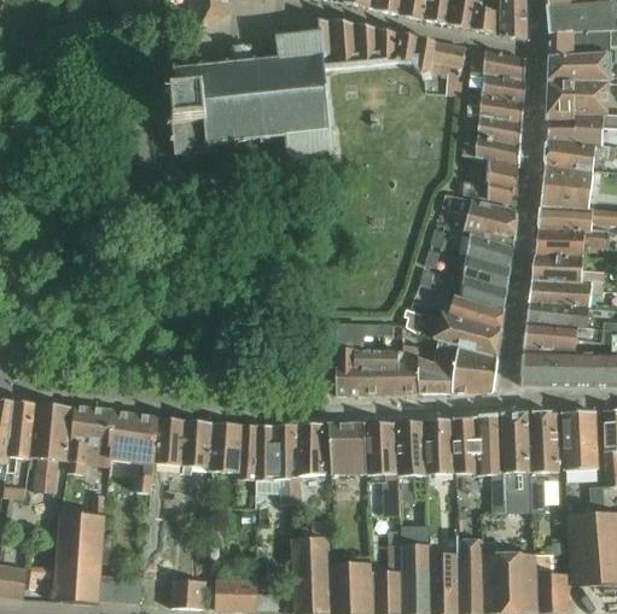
[(226,12),(226,0),(187,0),(188,9),(217,6),(217,17),(226,12)]
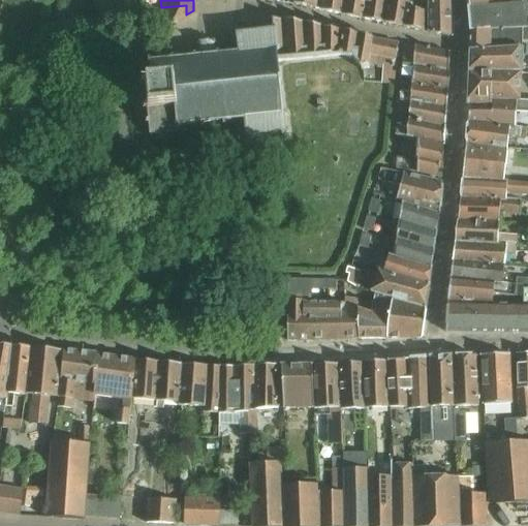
[(320,0),(320,6),(341,11),(343,0),(320,0)]
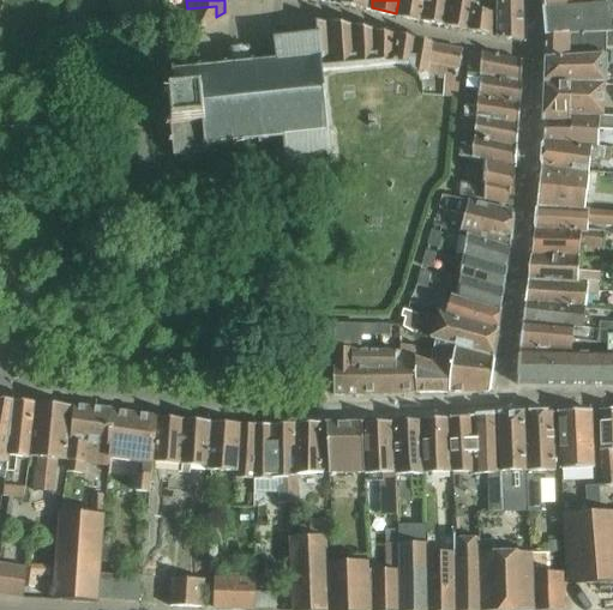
[(398,0),(396,13),(420,18),(422,0),(398,0)]
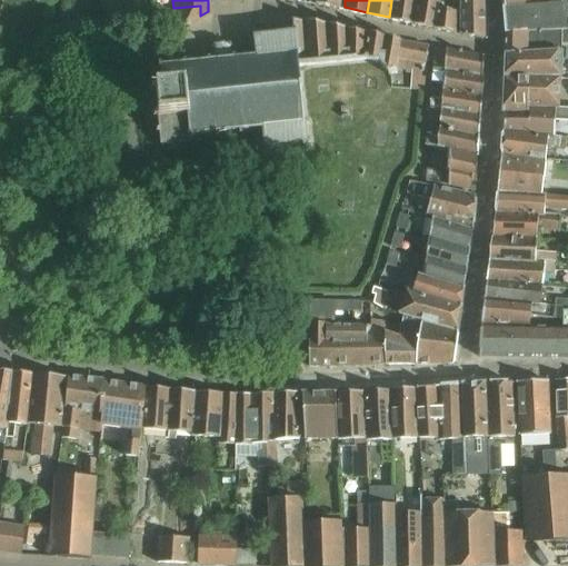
[(391,0),(389,17),(414,21),(417,0),(391,0)]
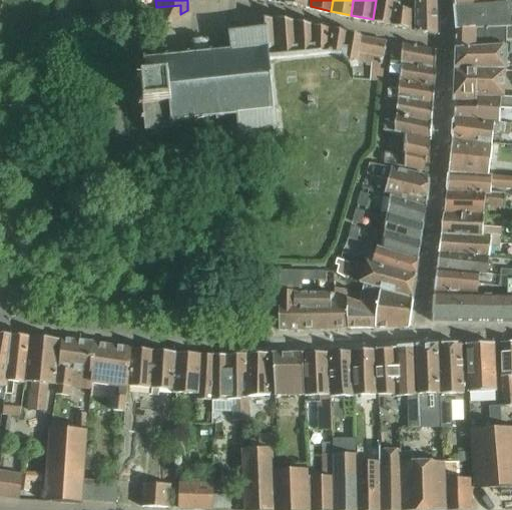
[(376,0),(373,19),(393,24),(396,5),(397,0),(376,0)]
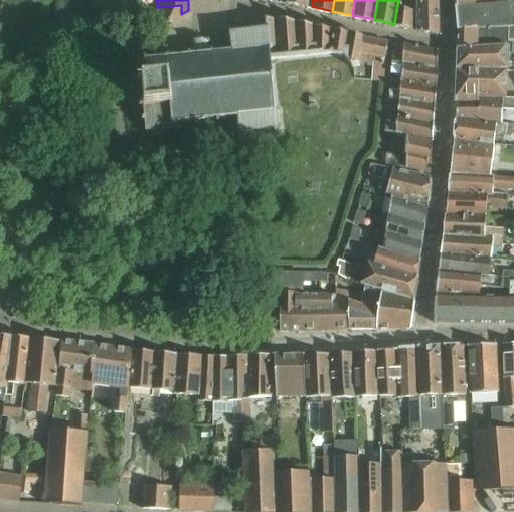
[(438,32),(438,0),(409,0),(416,0),(415,28),(417,29),(418,29),(438,32)]
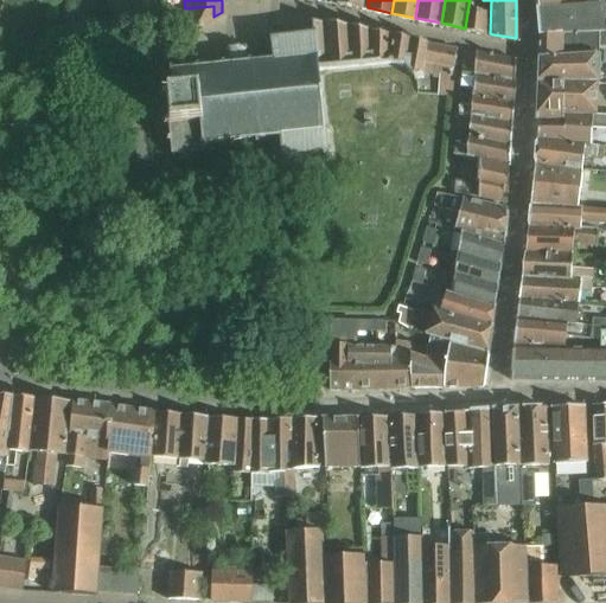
[(592,2),(592,0),(536,0),(537,5),(537,10),(592,2)]
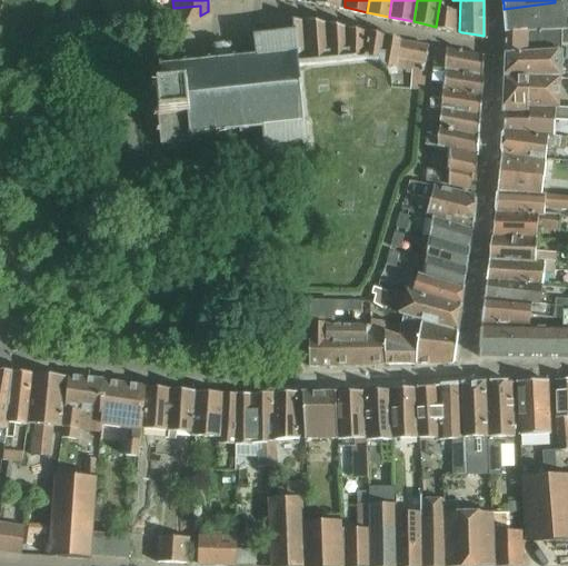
[(505,31),(505,32),(565,29),(565,23),(566,23),(564,1),(555,2),(504,9),(505,31)]
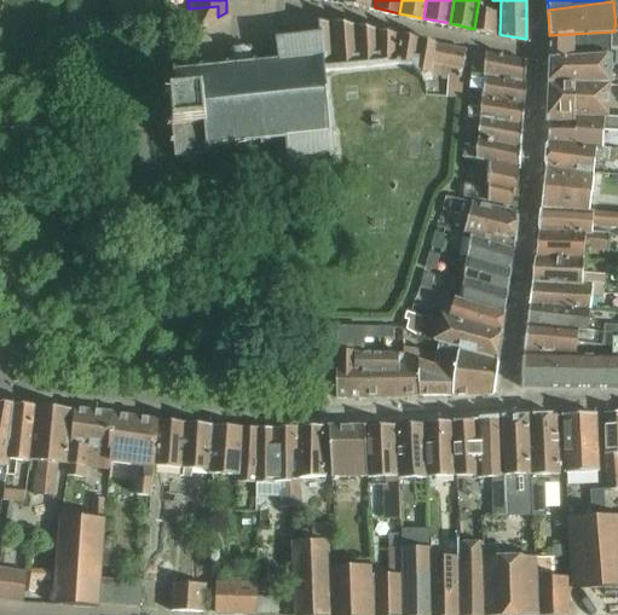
[(177,3),(165,4),(166,11),(167,30),(191,33),(218,17),(218,6),(189,9),(177,10),(177,3)]
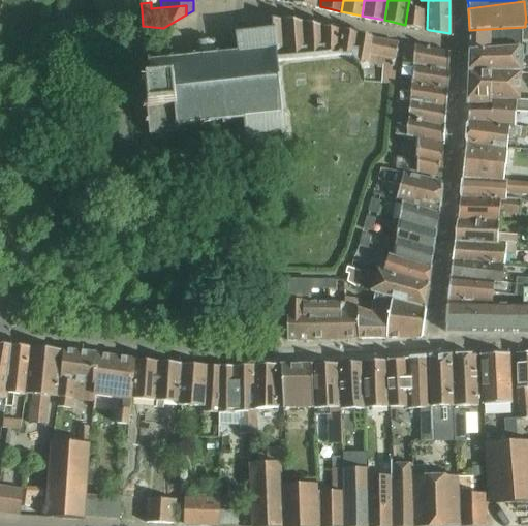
[(405,25),(422,28),(423,8),(408,5),(405,25)]
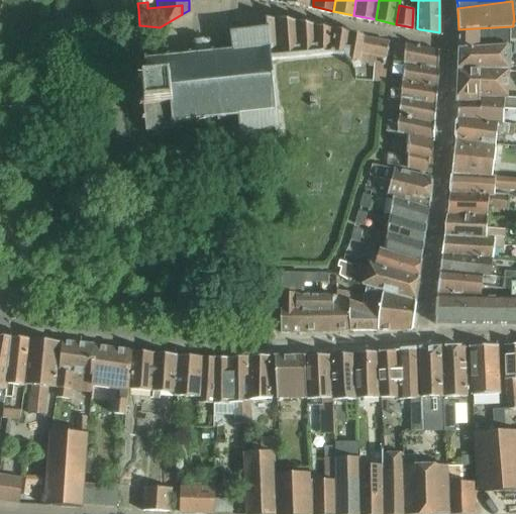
[(271,57),(283,57),(278,18),(278,16),(277,16),(276,18),(266,17),(265,24),(264,24),(264,28),(271,57)]
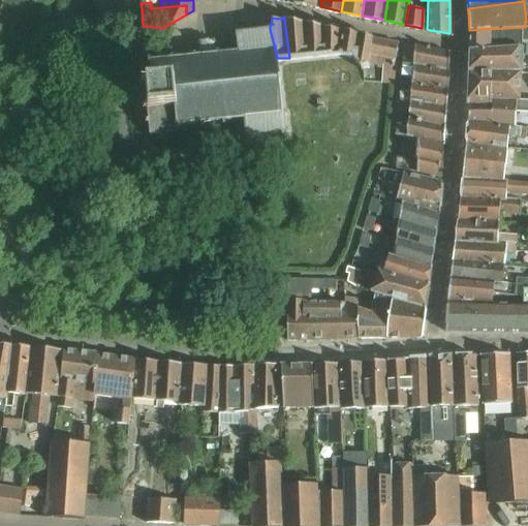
[(289,58),(308,56),(304,22),(304,20),(303,19),(303,22),(285,19),(285,17),(284,17),(284,19),(289,58)]
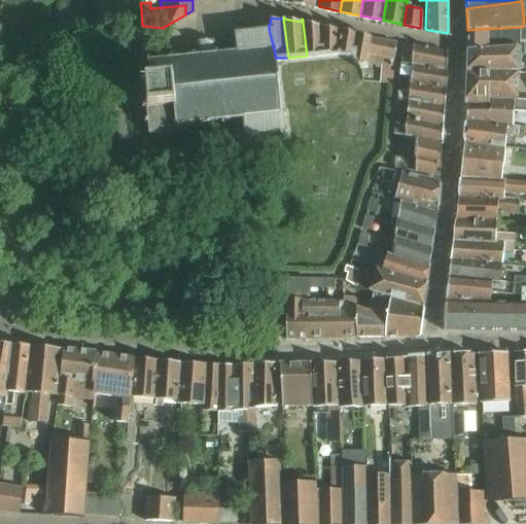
[(321,23),(320,23),(319,25),(304,22),(304,20),(303,20),(303,22),(307,56),(323,55),(321,25),(321,23)]
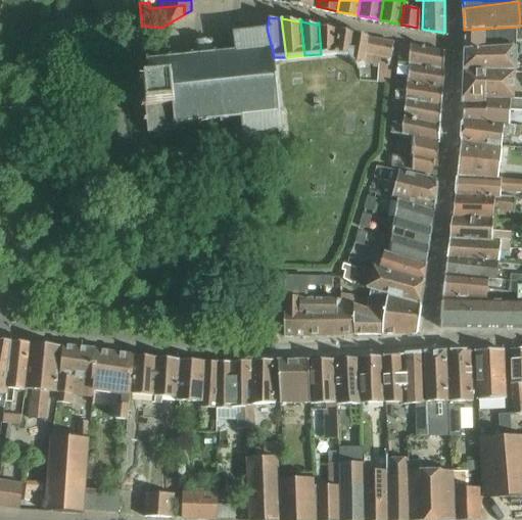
[(521,20),(520,21),(519,21),(519,27),(464,30),(463,50),(515,47),(515,36),(521,36),(521,20)]
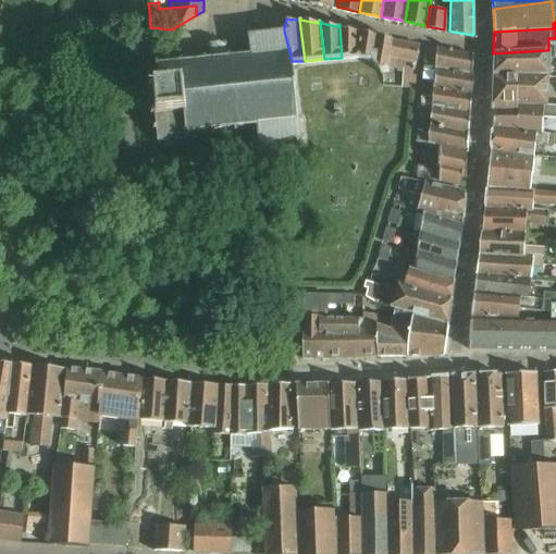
[(357,57),(360,59),(359,32),(360,28),(358,28),(358,31),(341,27),(342,24),(340,24),(340,26),(342,58),(357,57)]
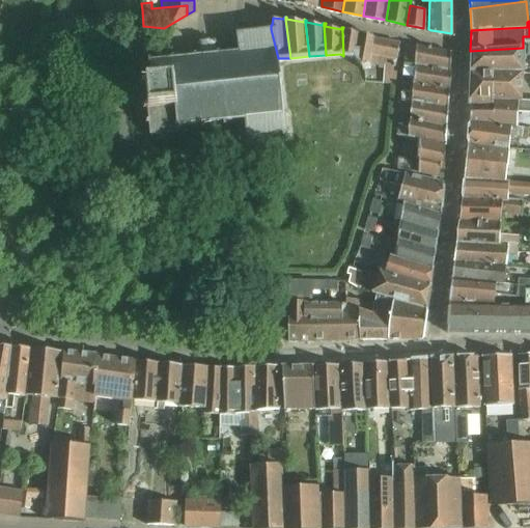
[(351,61),(359,65),(359,33),(360,31),(359,30),(358,33),(343,30),(344,27),(343,27),(342,30),(343,56),(351,61)]
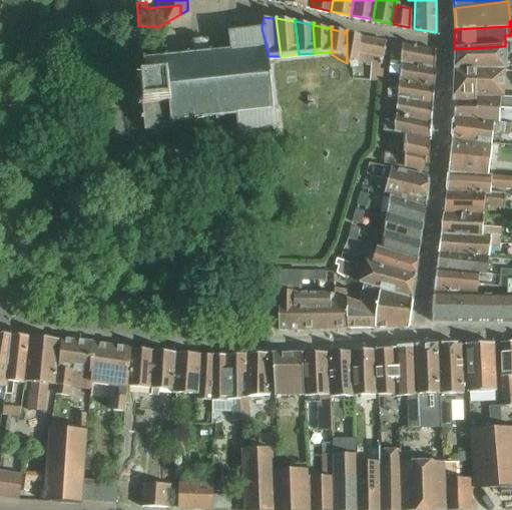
[(138,77),(160,75),(163,104),(141,106),(141,114),(139,116),(140,119),(142,121),(143,126),(172,123),(172,122),(174,122),(174,118),(193,116),(193,120),(196,120),(196,116),(214,114),(215,118),(218,118),(218,114),(236,112),(237,125),(234,126),(234,130),(238,129),(238,133),(242,133),(242,129),(272,126),(272,130),(277,129),(276,125),(280,125),(280,121),(276,121),(275,108),(278,108),(278,104),(274,104),(272,86),(271,86),(269,64),(269,56),(262,28),(232,31),(232,27),(227,28),(228,31),(223,32),(224,36),(228,36),(230,49),(219,50),(219,47),(208,48),(208,51),(206,51),(206,38),(190,38),(190,53),(189,53),(188,49),(185,49),(186,53),(167,55),(166,52),(163,52),(164,55),(145,57),(144,54),(141,54),(141,58),(138,58),(138,62),(141,61),(142,72),(139,72),(139,75),(143,75),(143,76),(138,77)]
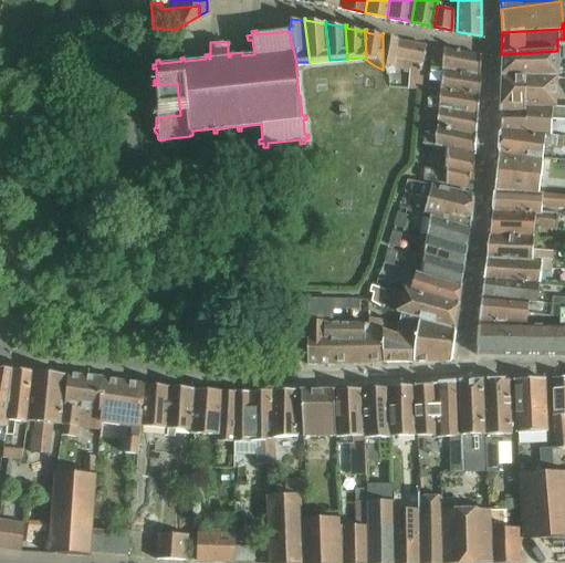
[(383,35),(383,70),(385,72),(389,71),(389,70),(394,69),(394,65),(395,65),(400,39),(384,35),(385,33),(384,33),(383,35)]
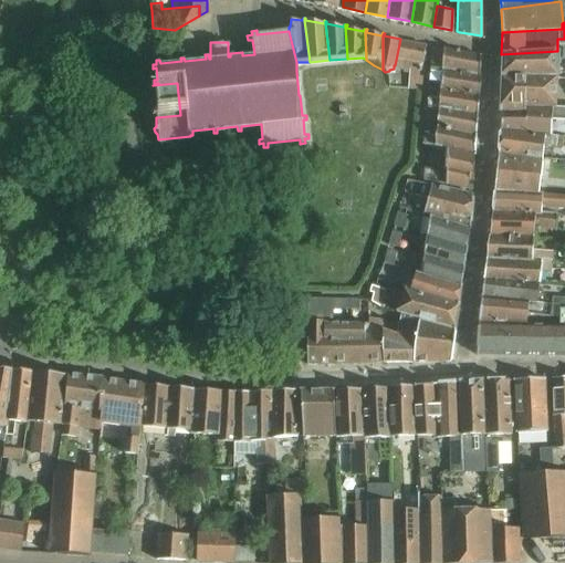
[(426,44),(400,39),(395,65),(404,68),(403,69),(409,70),(407,87),(420,87),(422,74),(420,72),(426,44)]
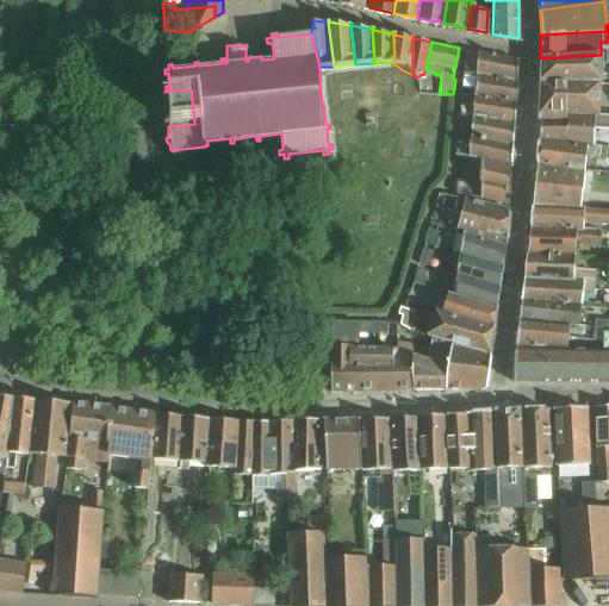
[(465,49),(463,69),(516,79),(517,57),(496,55),(495,52),(491,51),(489,52),(477,51),(465,49)]
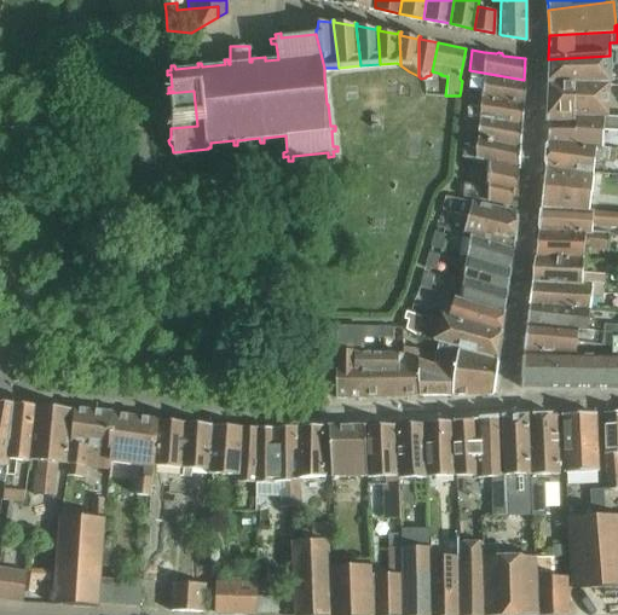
[(548,59),(548,82),(610,82),(610,56),(548,59)]
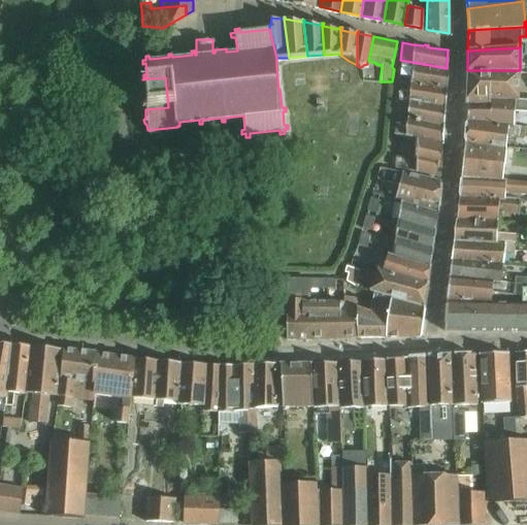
[(410,75),(410,80),(446,87),(447,68),(400,60),(399,73),(410,75)]
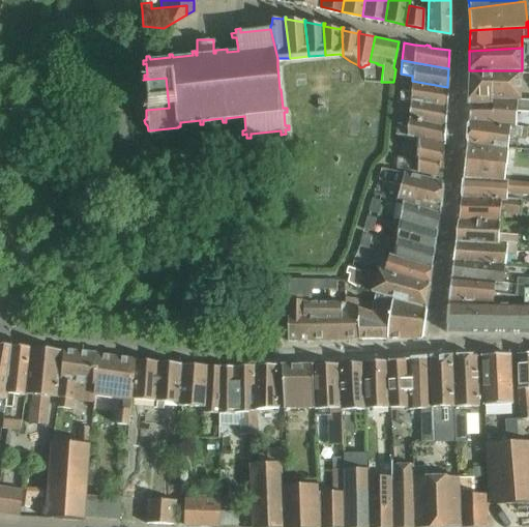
[(521,98),(521,75),(522,70),(469,70),(468,100),(490,101),(491,96),(521,98)]
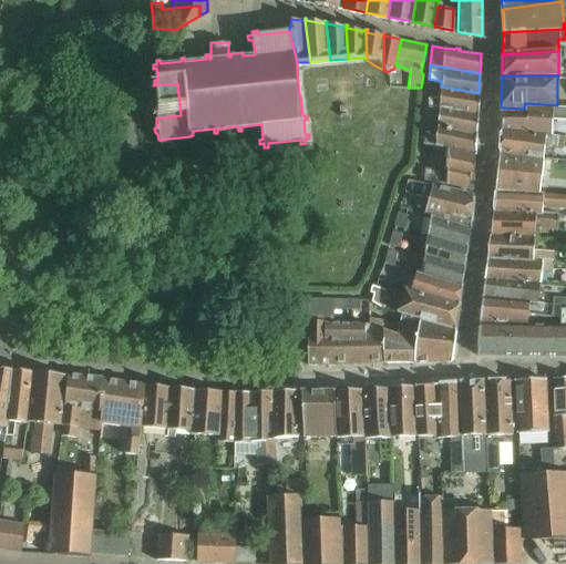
[(155,112),(150,113),(150,119),(156,118),(181,115),(177,83),(153,85),(146,86),(147,92),(153,92),(154,102),(155,112)]
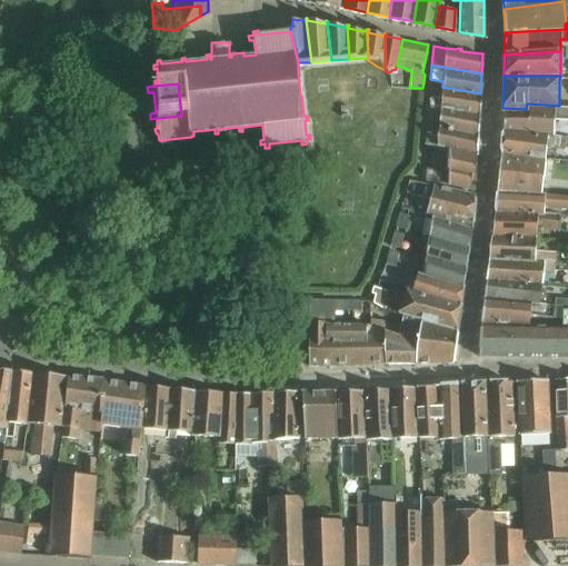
[(430,96),(429,105),(479,113),(480,93),(442,87),(441,97),(430,96)]
